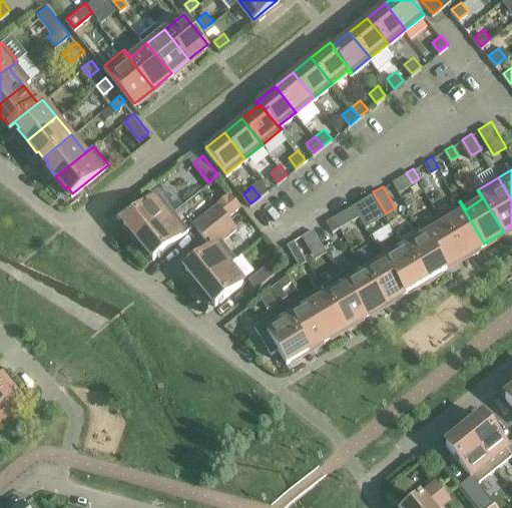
[(127,227),(137,239),(174,209),(159,190),(123,219),(129,226),(127,227)]
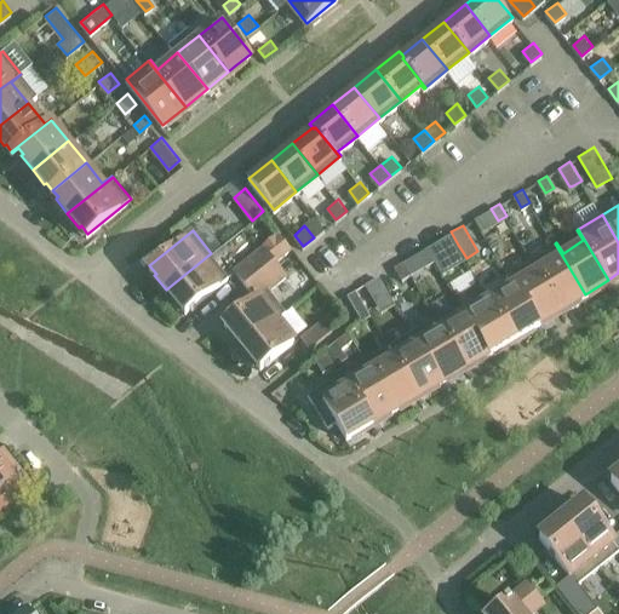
[(442,236),(450,250),(458,245),(451,231),(442,236)]
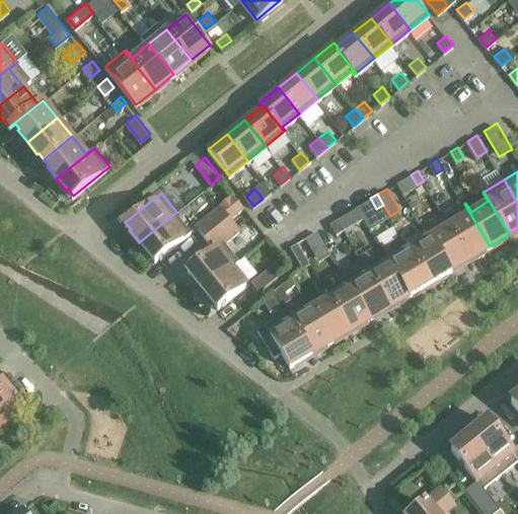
[(469,258),(476,253),(490,246),(464,204),(444,216),(469,258)]
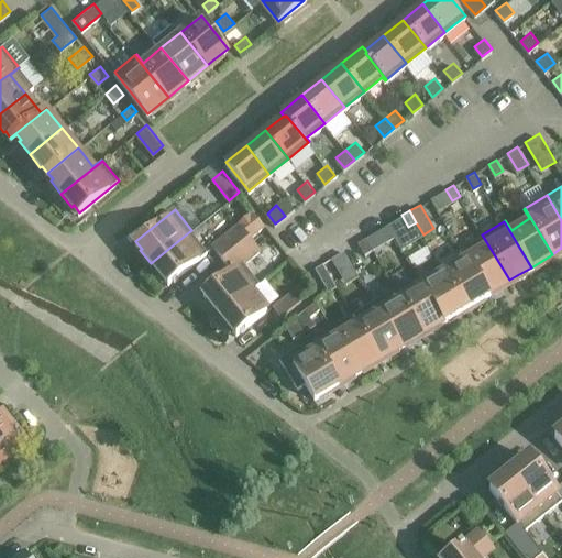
[(250,236),(239,222),(212,243),(223,256),(250,236)]
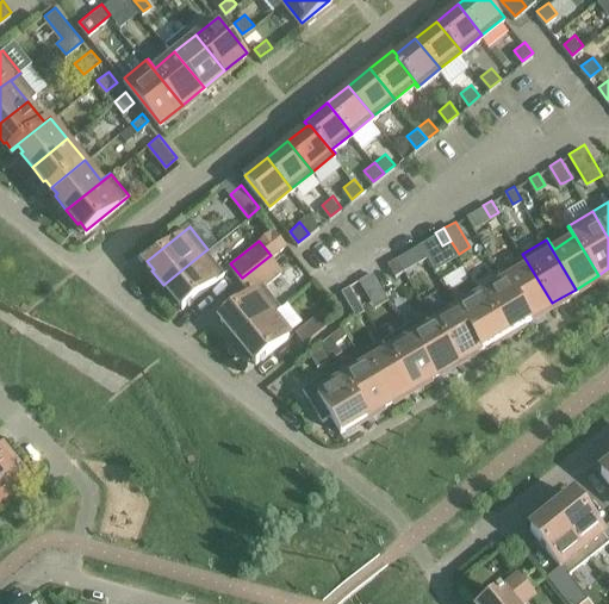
[(447,253),(455,248),(451,241),(442,246),(447,253)]
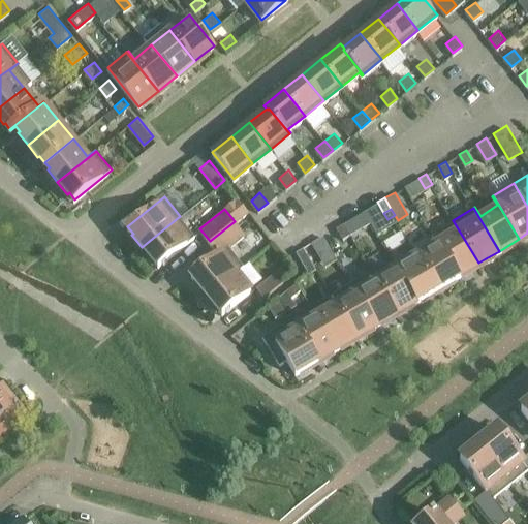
[(364,224),(371,220),(364,210),(358,214),(364,224)]
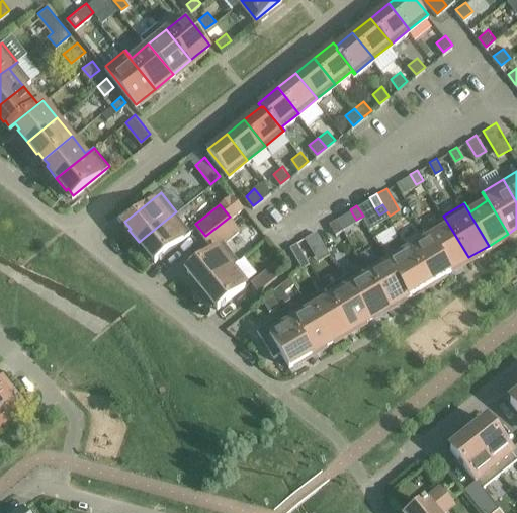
[(191,230),(176,211),(139,242),(148,254),(150,253),(155,259),(191,230)]
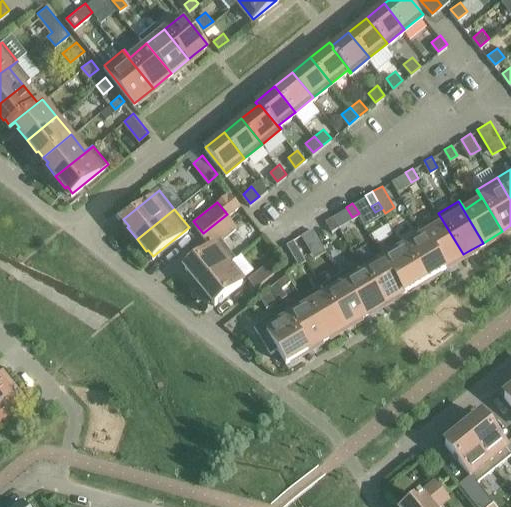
[(438,213),(419,224),(444,267),(446,266),(445,265),(463,254),(438,213)]
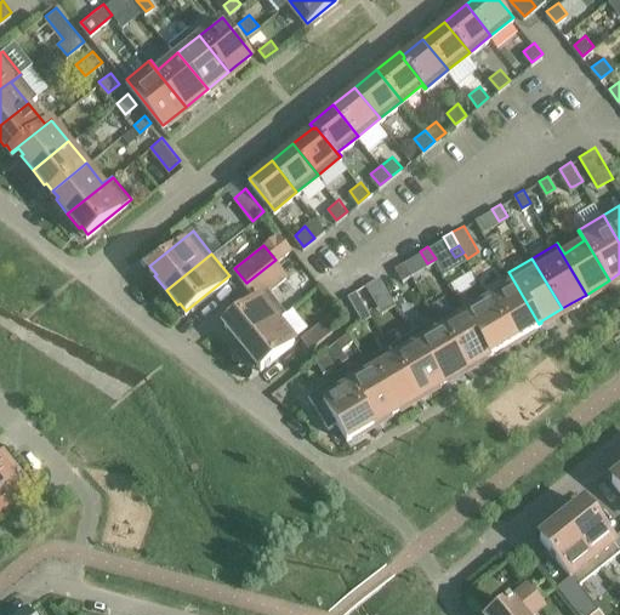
[(288,274),(276,260),(246,283),(257,296),(225,322),(231,330),(229,331),(240,346),(286,309),(269,289),(288,274)]
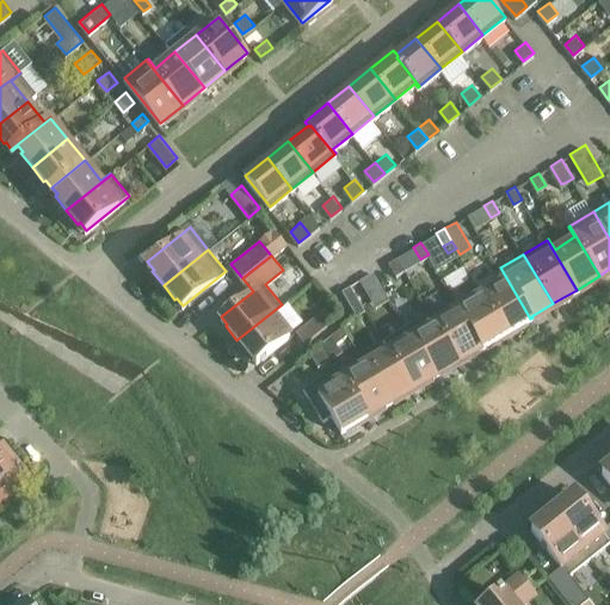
[(405,269),(398,257),(389,261),(396,273),(405,269)]
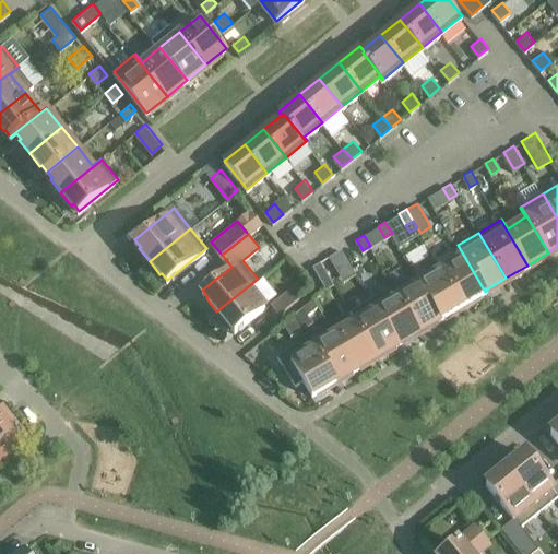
[(462,256),(441,268),(464,304),(485,292),(458,245),(456,246),(462,256)]
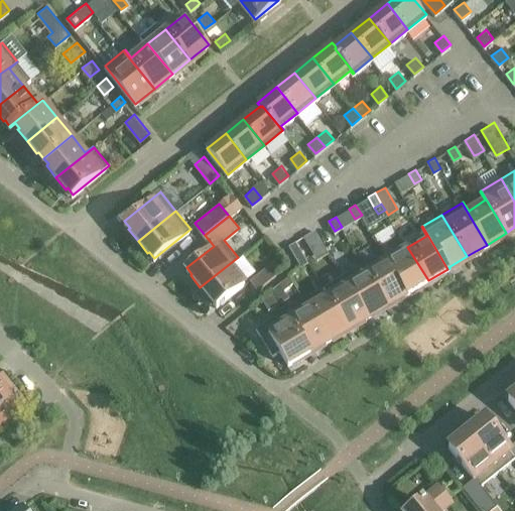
[(308,232),(303,235),(312,249),(325,242),(322,238),(315,228),(308,232)]
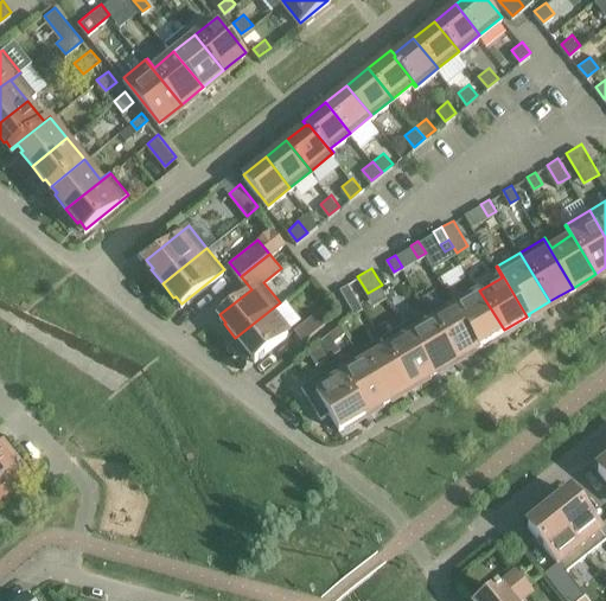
[(356,294),(349,282),(340,287),(348,299),(356,294)]
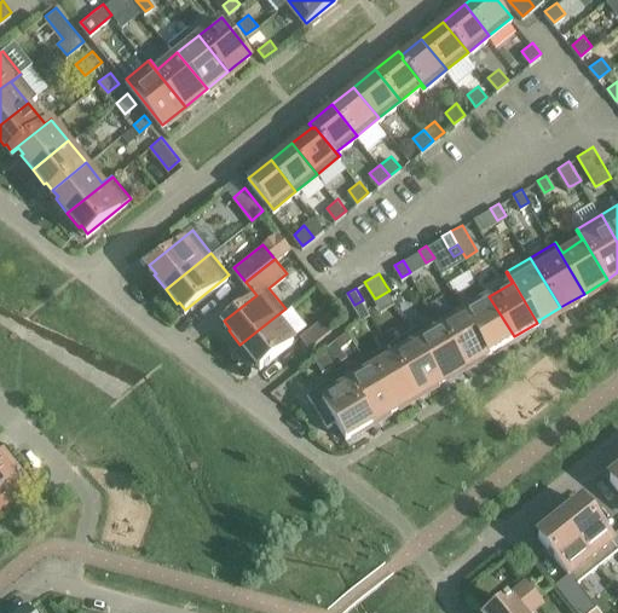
[(461,299),(460,300),(490,351),(514,336),(489,296),(467,310),(461,299)]
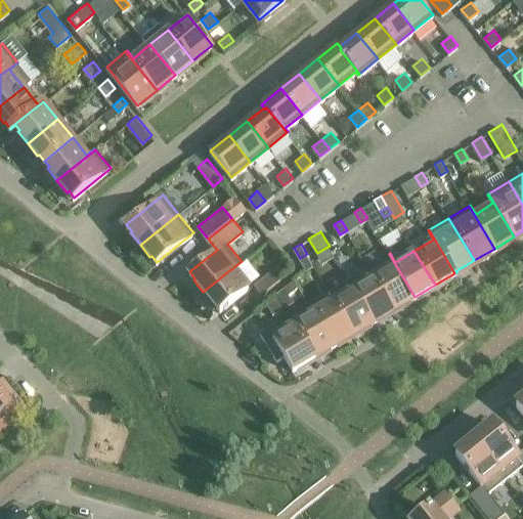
[(389,254),(368,266),(394,308),(413,297),(413,298),(415,297),(389,254)]
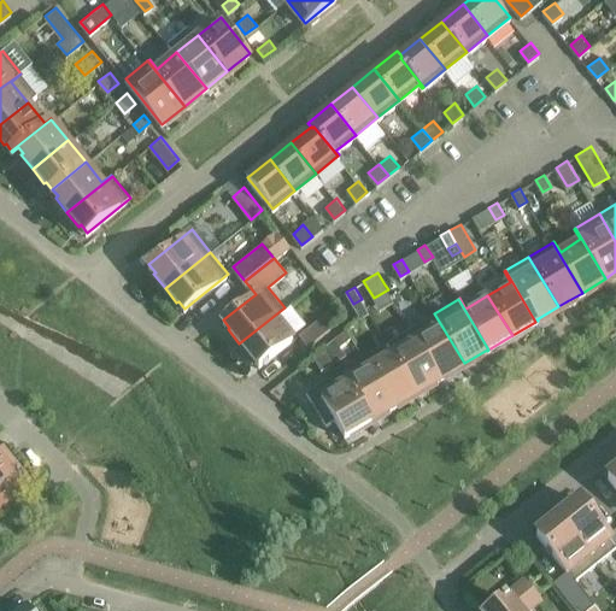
[(285,307),(239,344),(251,358),(253,357),(259,364),(293,336),(276,316),(285,307)]
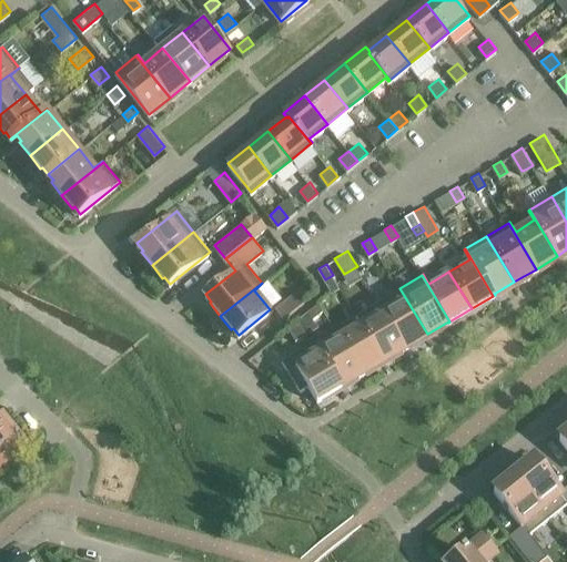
[(406,347),(427,334),(400,288),(378,300),(406,347)]
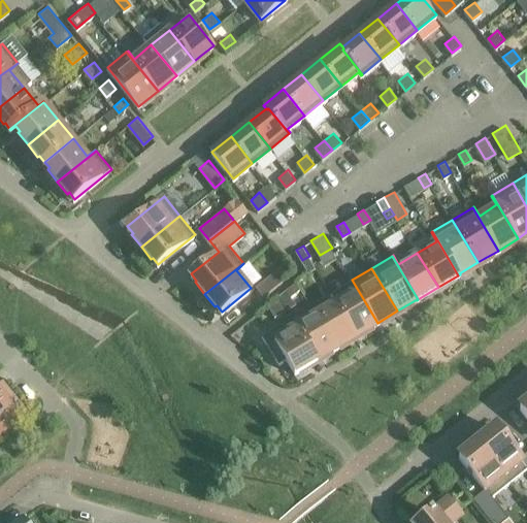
[(263,294),(283,279),(275,269),(256,285),(263,294)]
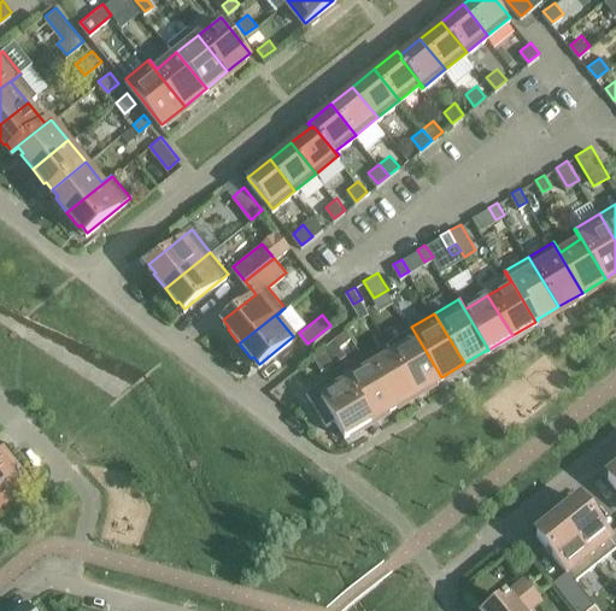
[(417,392),(441,377),(411,327),(409,328),(415,339),(393,352),(417,392)]
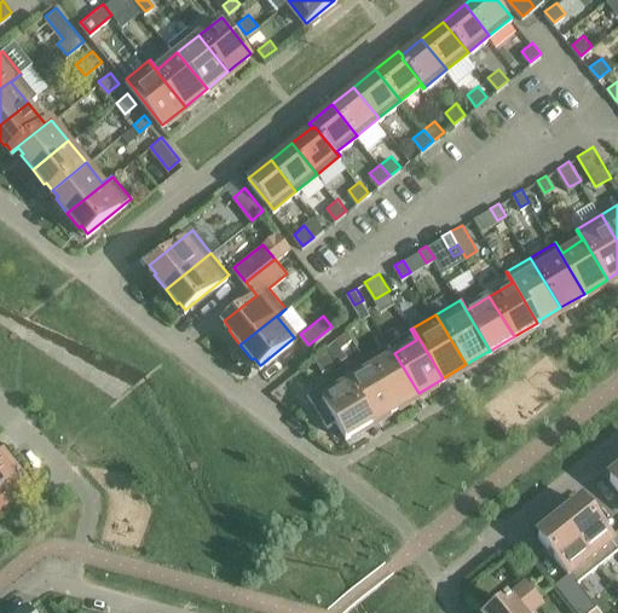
[(352,336),(346,329),(335,339),(341,346),(352,336)]
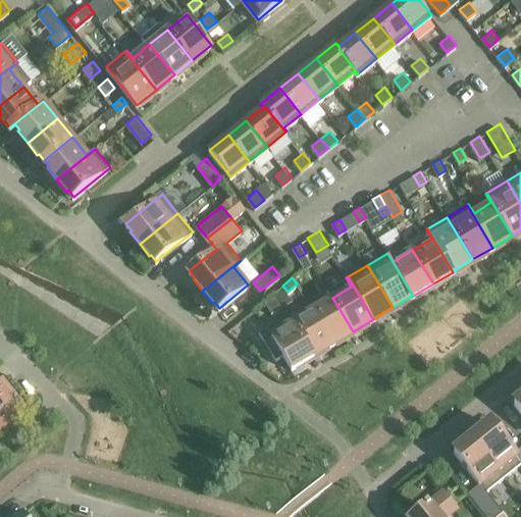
[(266,302),(272,312),(282,306),(276,296),(266,302)]
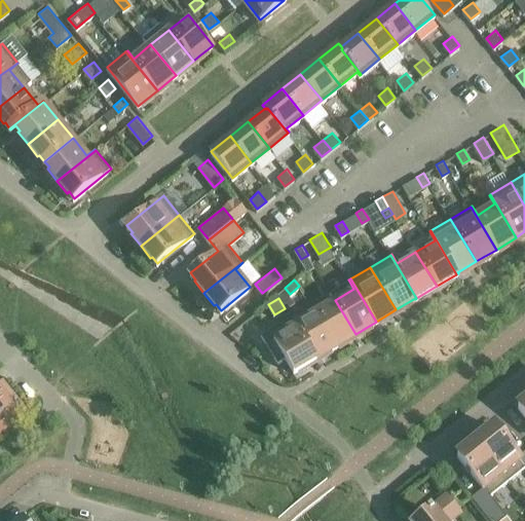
[(336,345),(355,334),(335,300),(315,311),(336,345)]
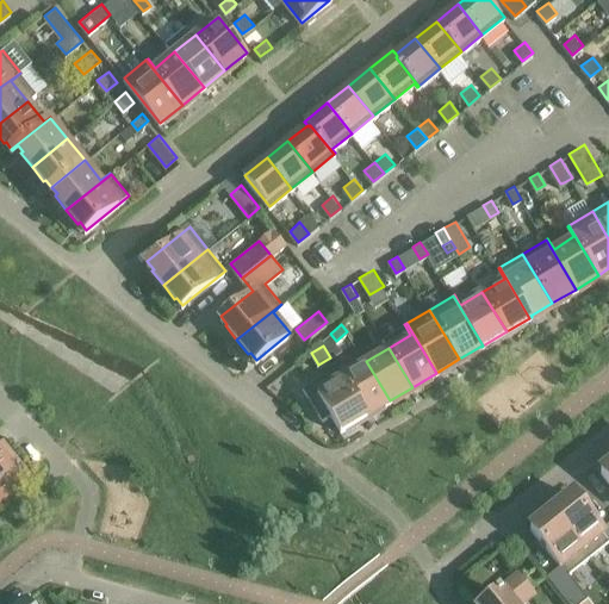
[(366,415),(390,400),(366,361),(342,375),(366,415)]
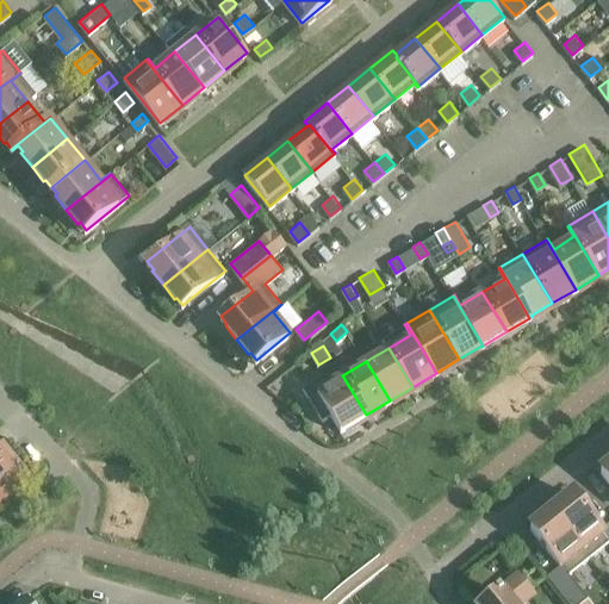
[(342,375),(337,367),(303,387),(323,418),(331,413),(341,430),(366,415),(342,375)]
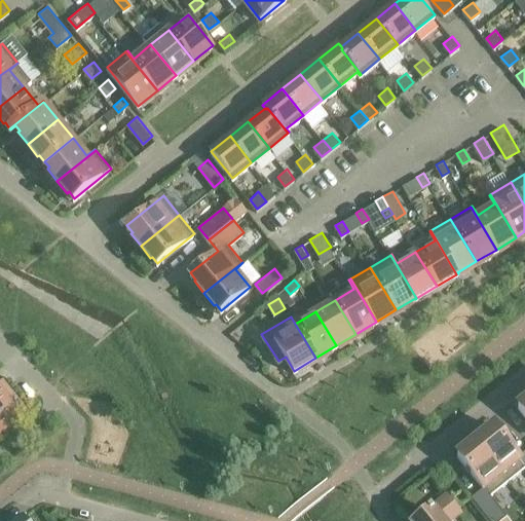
[(0,430),(27,409),(3,379),(0,380),(0,430)]
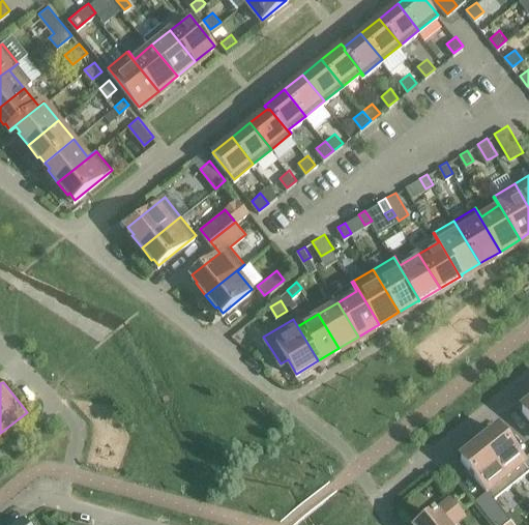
[(528,453),(524,457),(499,427),(493,432),(491,430),(478,440),(512,483),(528,468),(528,453)]
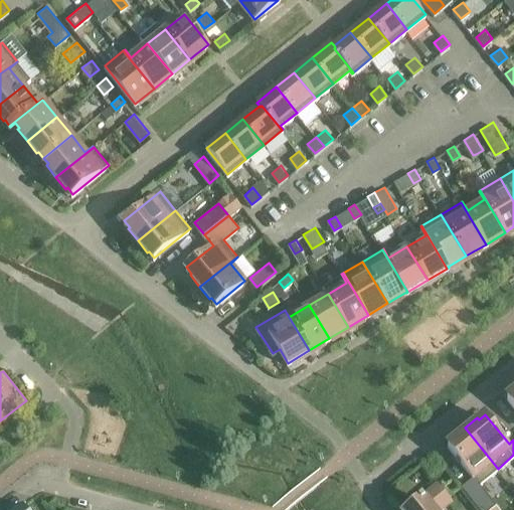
[(455,439),(448,444),(480,484),(498,469),(465,428),(453,438),(455,439)]
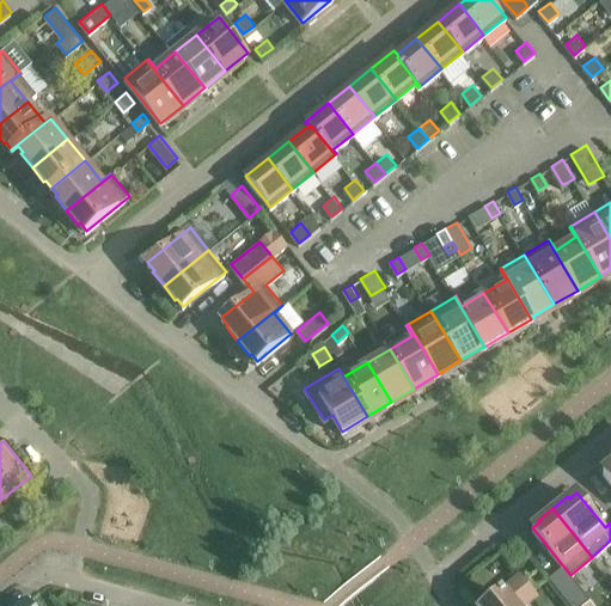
[(503,549),(512,561),(524,551),(514,540),(503,549)]
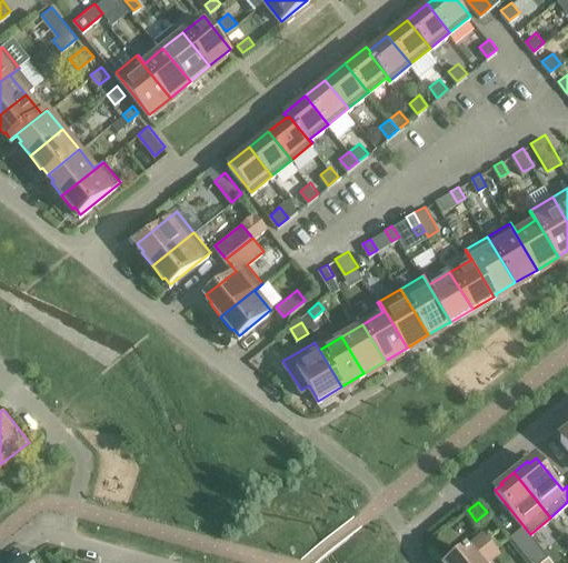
[(479,562),(495,551),(496,551),(497,550),(484,534),(467,548),(466,548),(462,551),(447,562),(479,562)]
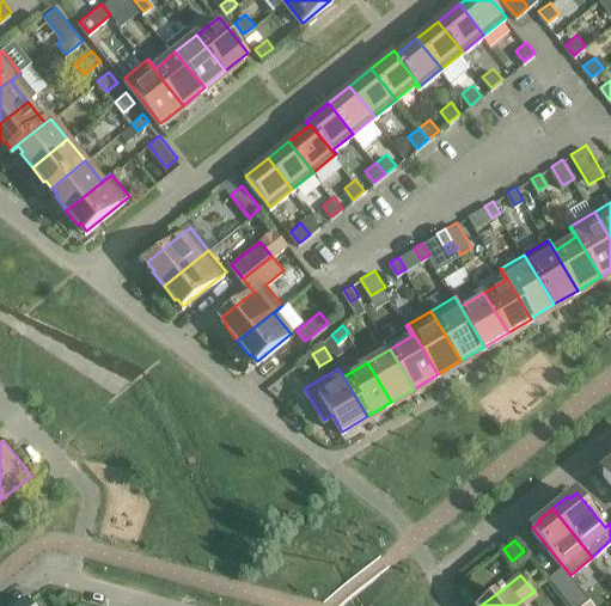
[(562,591),(574,605),(587,605),(591,604),(573,581),(562,591)]
